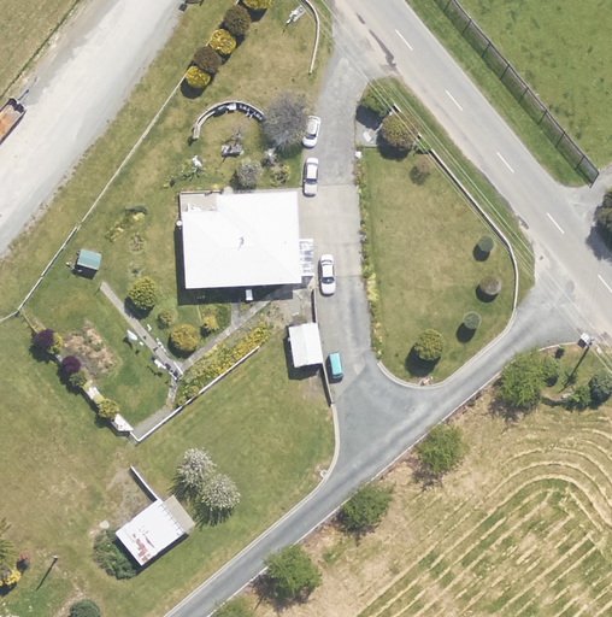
[(294,192),(181,198),(186,288),(299,283),(294,192)]
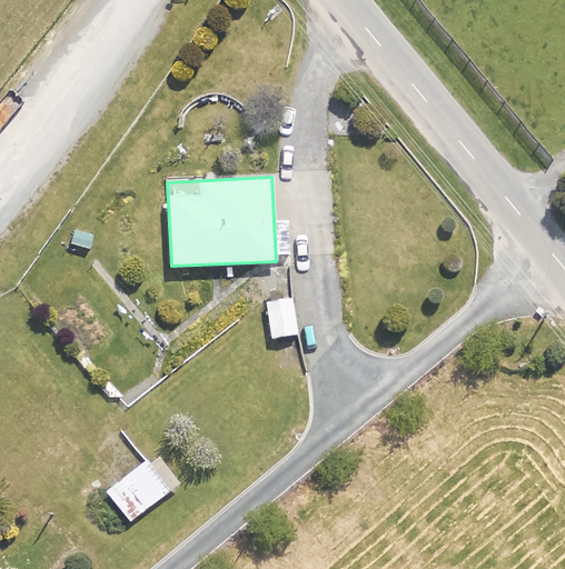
[(67,222),(58,246),(88,257),(96,233),(67,222)]
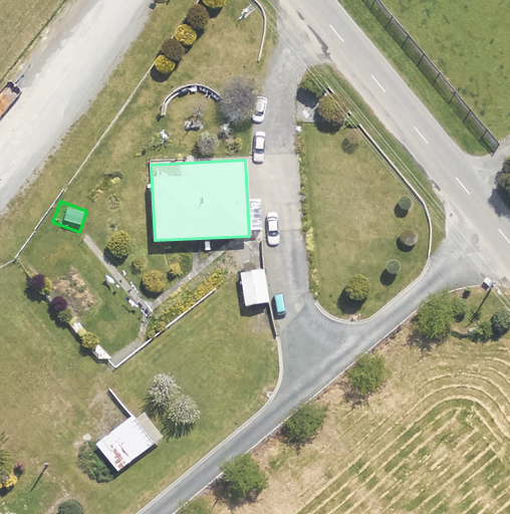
[(262,271),(240,274),(244,305),(266,302),(262,271)]
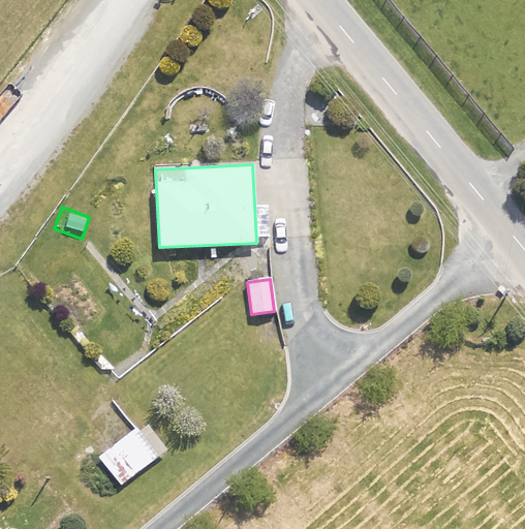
[(156,457),(135,429),(98,457),(119,485),(156,457)]
